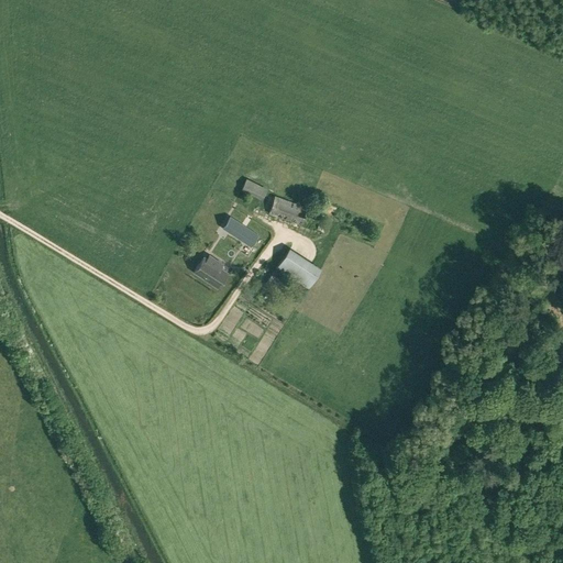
[(241,189),(262,200),(267,188),(246,178),(241,189)]
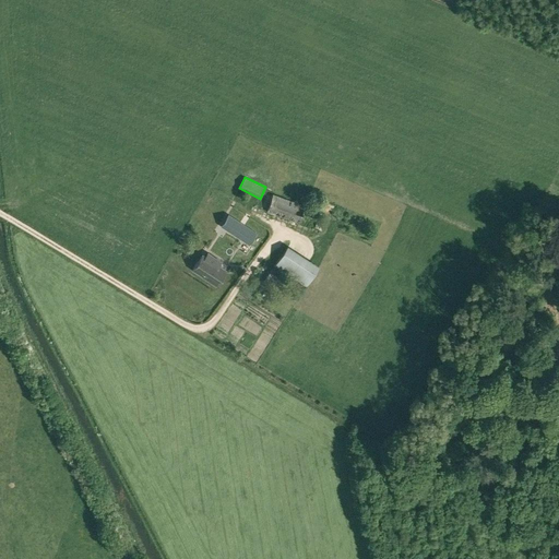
[(266,212),(299,224),(306,206),(273,194),(266,212)]
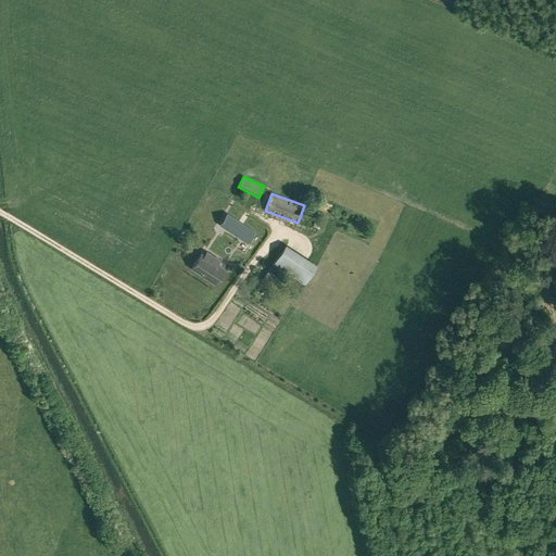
[(231,224),(227,229),(248,242),(254,231),(227,213),(224,218),(231,224)]
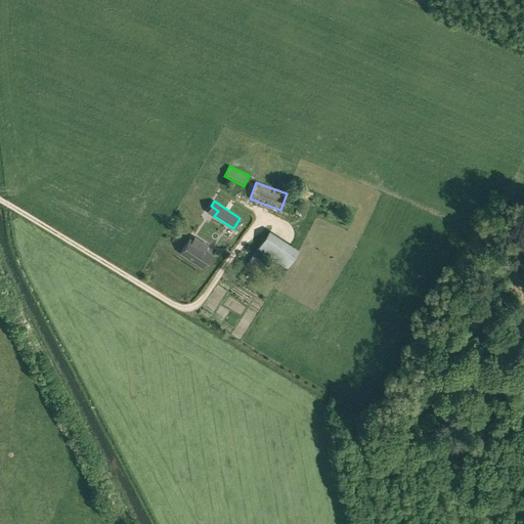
[(246,234),(250,222),(245,220),(239,232),(246,234)]
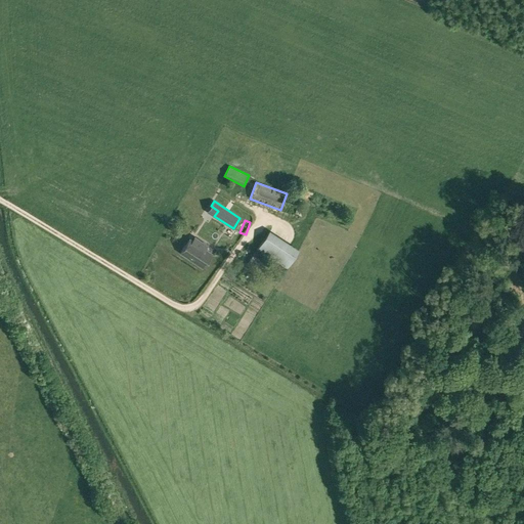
[(258,249),(287,268),(298,249),(269,230),(258,249)]
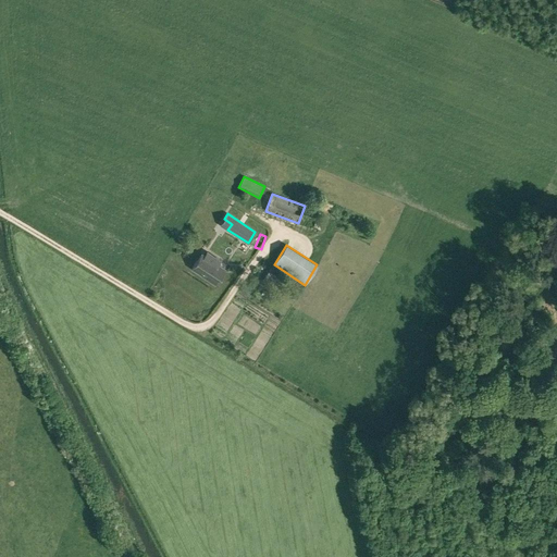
[(192,268),(215,283),(224,269),(218,264),(220,260),(207,252),(205,256),(201,254),(192,268)]
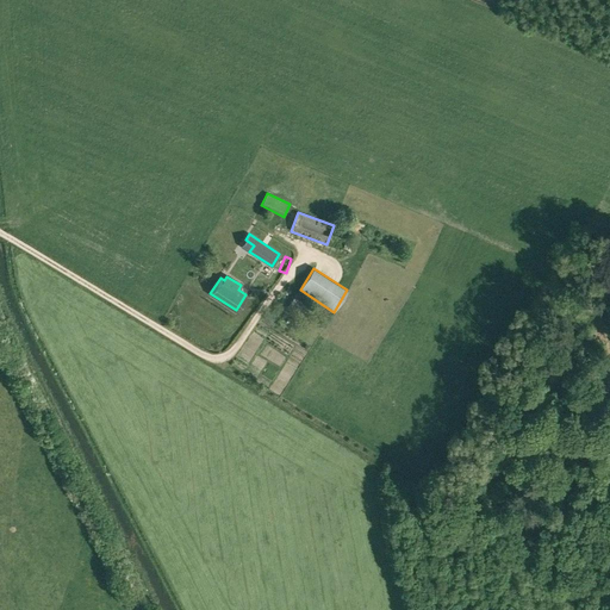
[(291,303),(299,307),(305,299),(297,293),(291,303)]
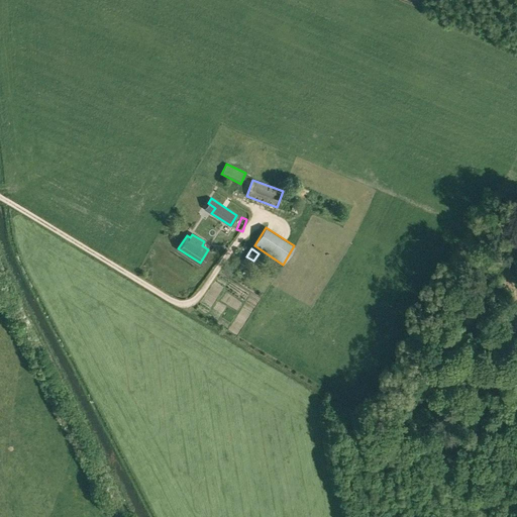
All buildings are outlined.
